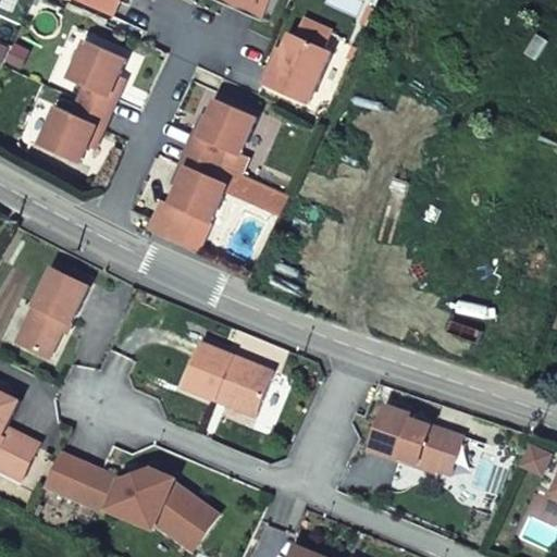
[(76,0),(112,15),(119,0),(76,0)]
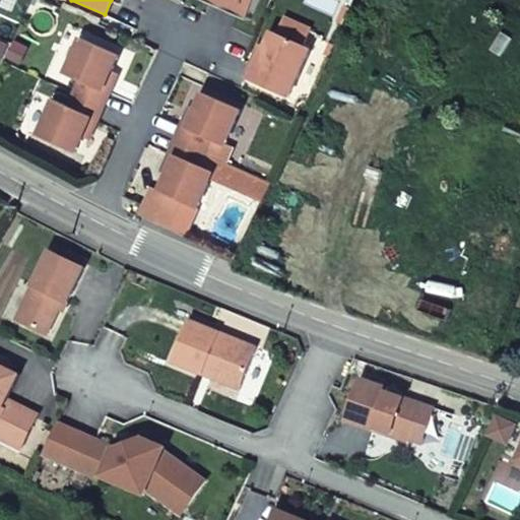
[(226,0),(223,8),(238,13),(243,0),(226,0)]
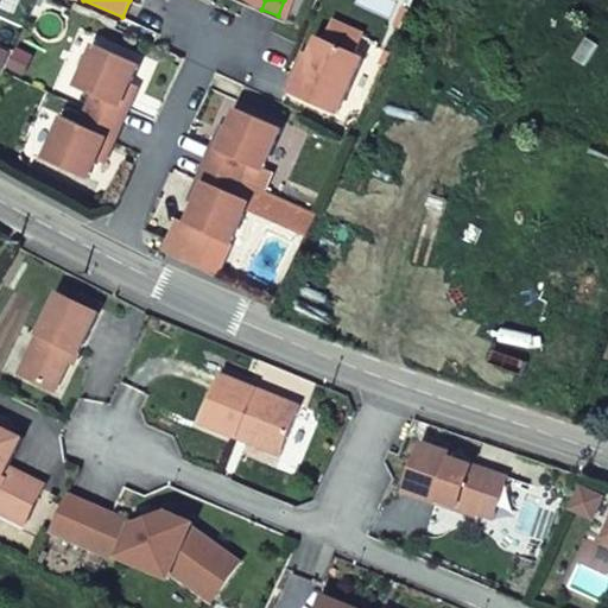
[(284,0),(278,16),(293,23),(303,0),(284,0)]
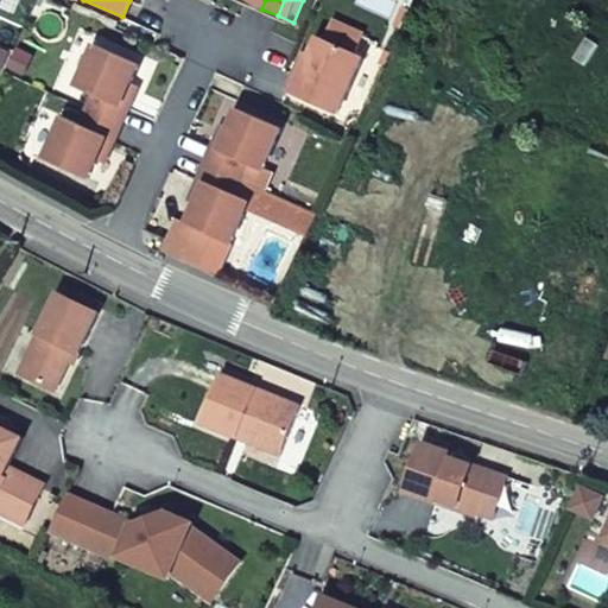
[(304,77),(297,74),(290,90),(340,113),(365,55),(358,51),(366,33),(335,19),(327,37),(322,36),(314,57),(304,77)]
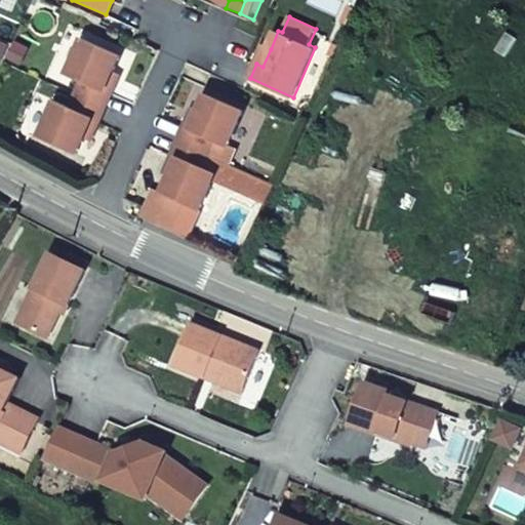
[(74,78),(69,90),(107,106),(112,94),(106,91),(114,74),(121,55),(84,39),(68,76),(74,78)]
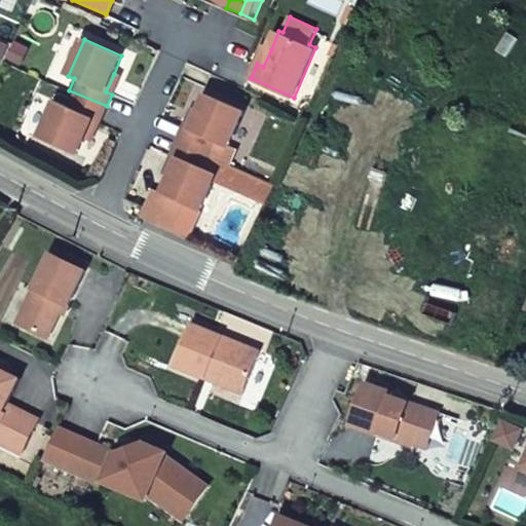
[(263,67),(271,49),(265,46),(257,64),(263,67)]
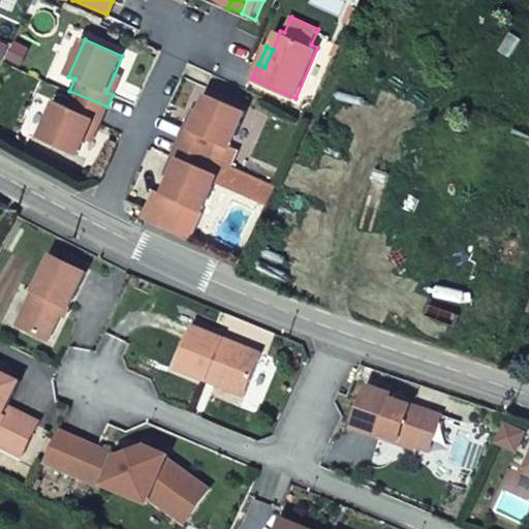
[(113,95),(121,78),(115,74),(106,92),(113,95)]
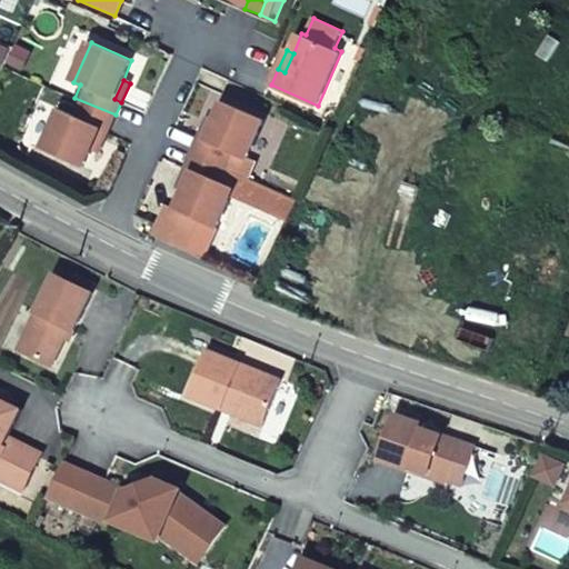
[(61,111),(43,151),(83,169),(92,149),(100,130),(108,133),(116,115),(75,98),(68,115),(61,111)]
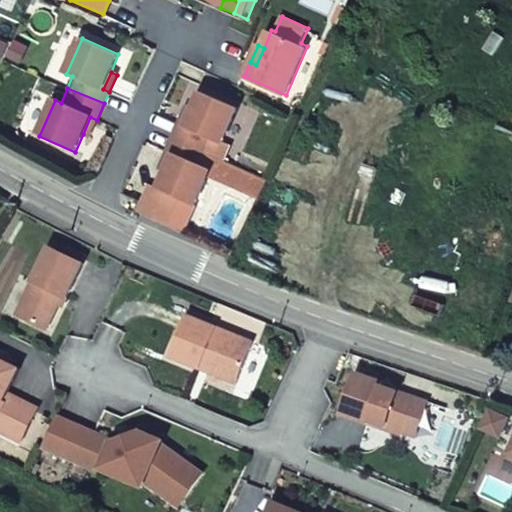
[(182,124),(177,135),(205,148),(210,137),(224,143),(240,108),(203,92),(195,109),(188,126),(182,124)]
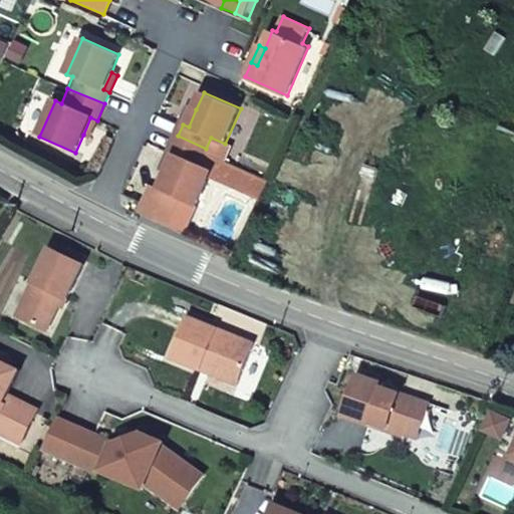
[(191,107),(183,124),(189,126),(196,109),(191,107)]
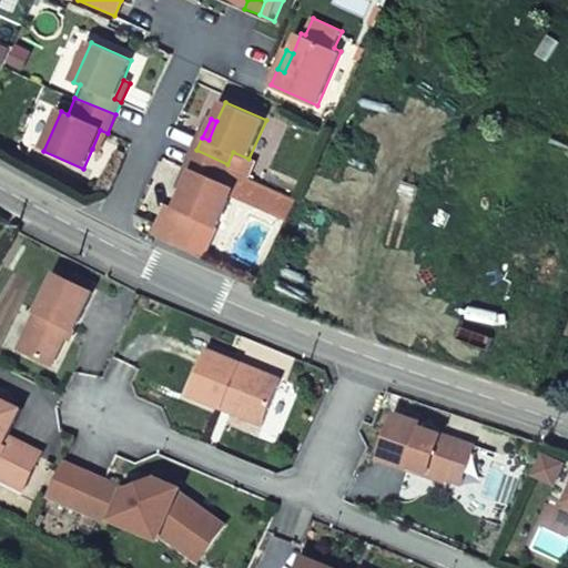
[(99,152),(108,133),(100,130),(92,149),(99,152)]
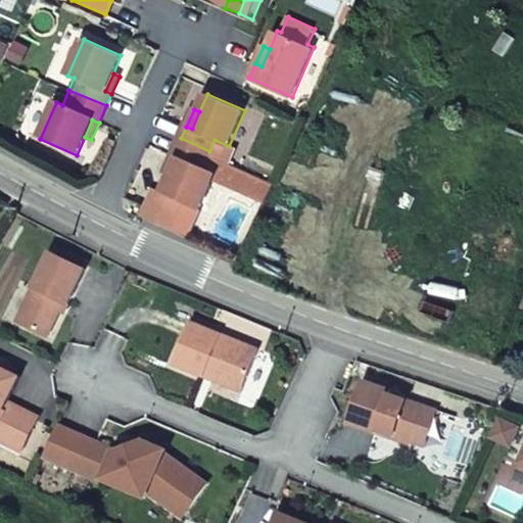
[(173,176),(164,194),(173,197),(201,210),(218,174),(225,158),(209,151),(181,138),(174,155),(180,158),(173,176)]
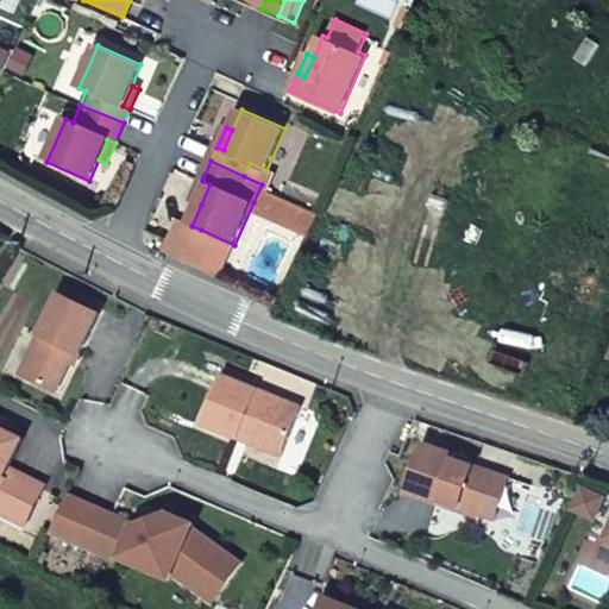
[(202,181),(193,201),(201,205),(209,184),(202,181)]
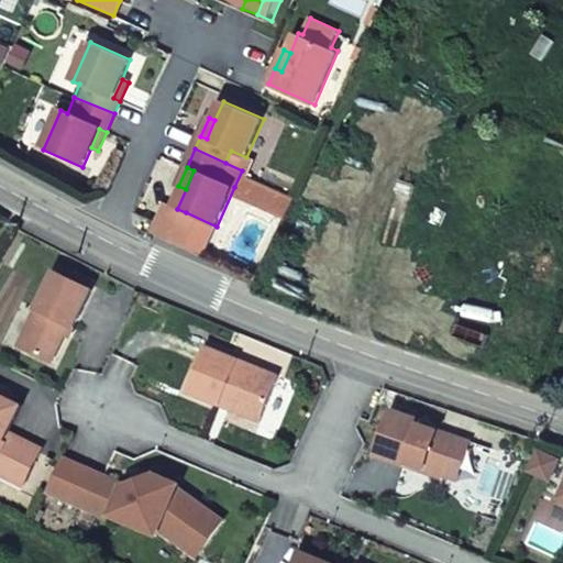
[(242,170),(234,187),(290,212),(298,196),(242,170)]
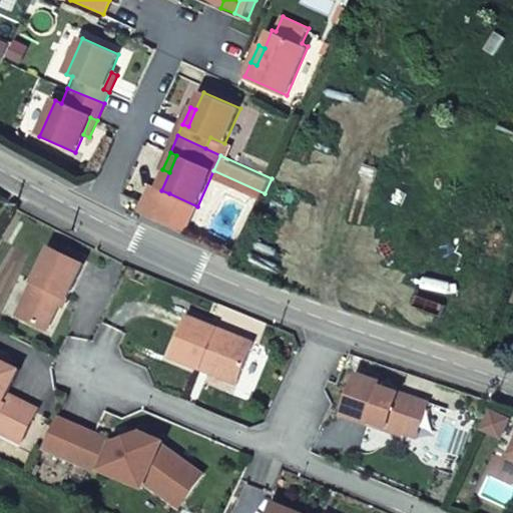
[(197,206),(169,193),(157,219),(186,231),(197,206)]
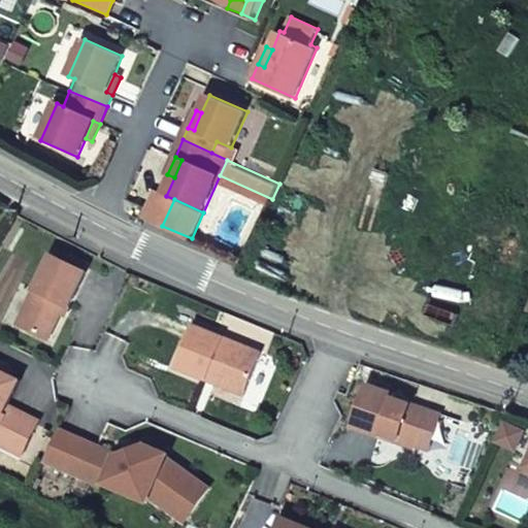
[(87,272),(52,255),(18,325),(48,339),(65,305),(69,307),(87,272)]
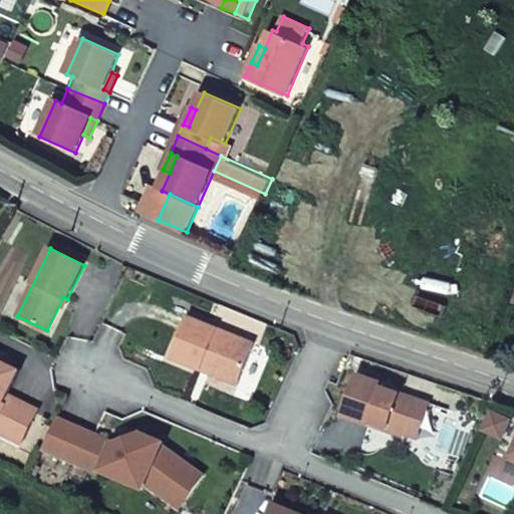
[(255,343),(188,316),(171,357),(202,370),(204,364),(240,379),(255,343)]
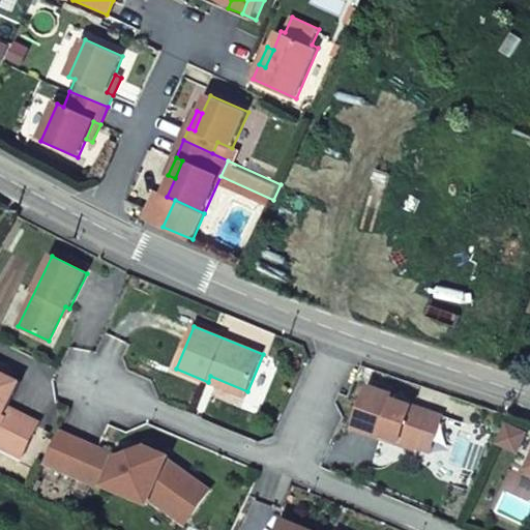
[(11,372),(0,365),(0,372),(9,377),(11,372)]
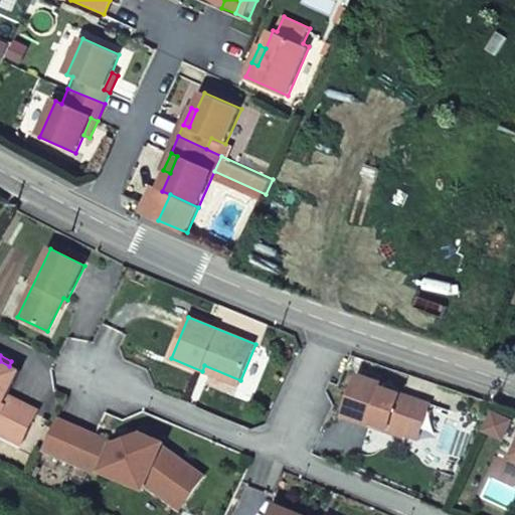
[(0,434),(22,445),(38,410),(8,395),(20,371),(9,366),(0,361),(0,434)]
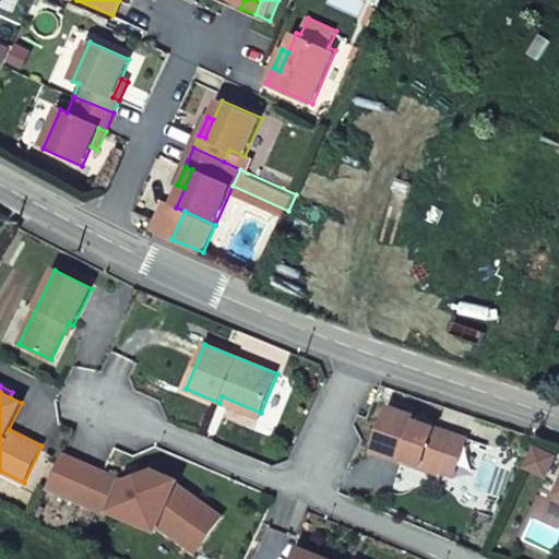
[(261,413),(222,396),(219,403),(259,418),(261,413)]
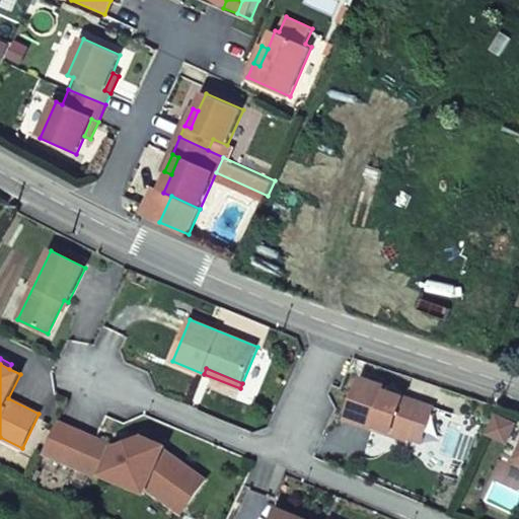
[(388,387),(361,378),(346,421),(373,431),(375,427),(408,439),(414,422),(427,427),(434,408),(387,391),(388,387)]
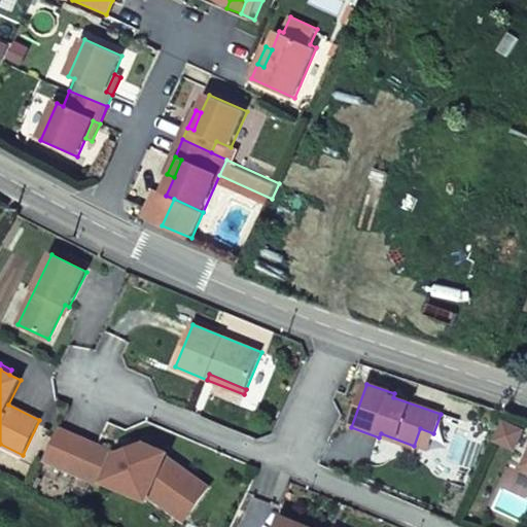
[(505,423),(497,442),(516,450),(525,431),(505,423)]
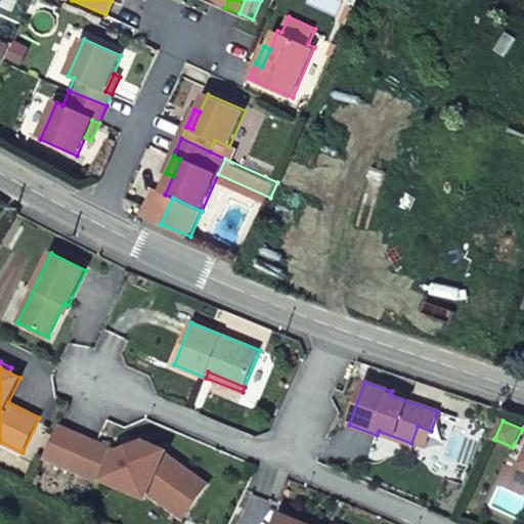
[(118,451),(59,425),(44,456),(103,484),(104,481),(146,500),(149,492),(154,484),(189,510),(208,485),(166,454),(167,451),(144,441),(118,451)]
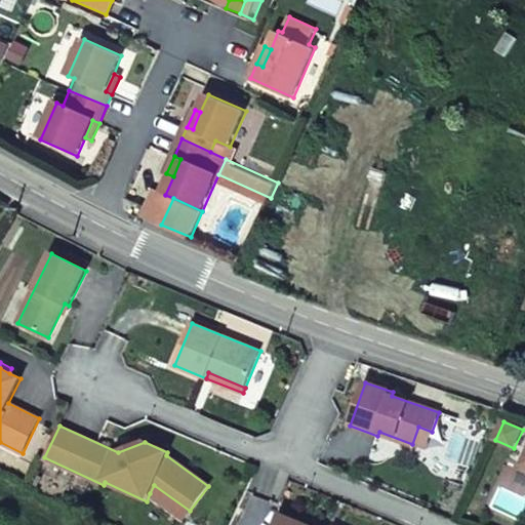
[(432,432),(418,427),(412,444),(426,448),(432,432)]
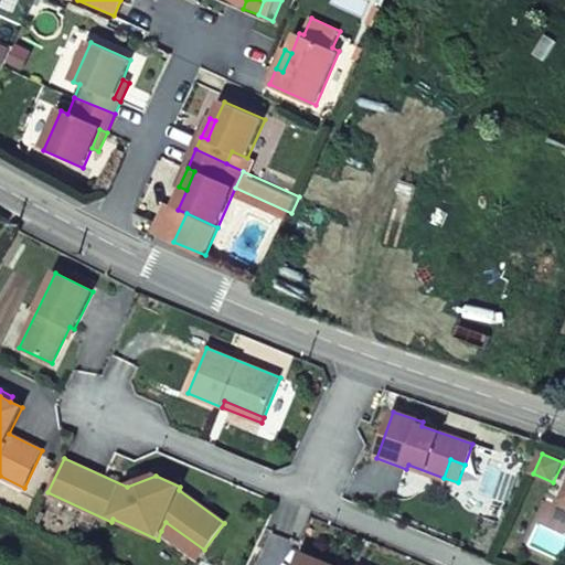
[(166,522),(161,531),(199,558),(204,550),(166,522)]
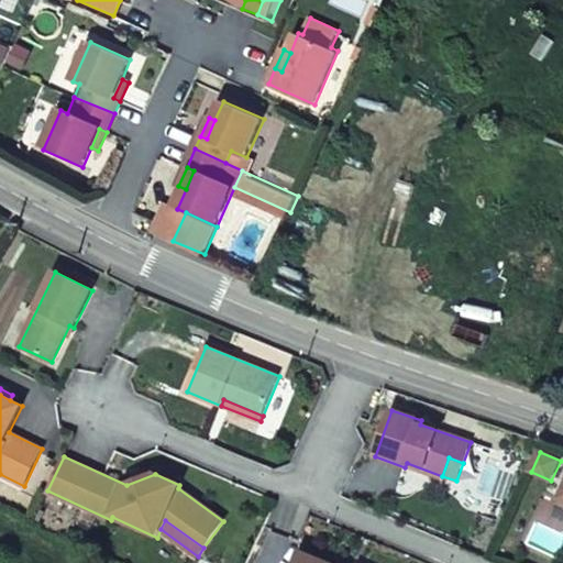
[(326,562),(300,552),(296,562),(326,562)]
